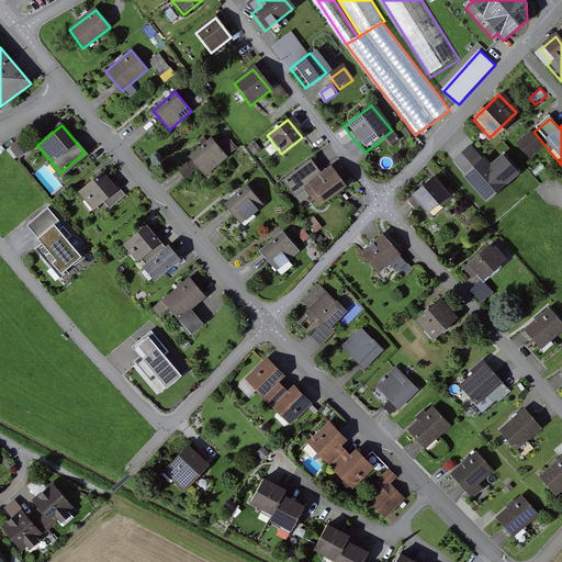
[(519,125),(507,137),(526,156),(538,145),(519,125)]
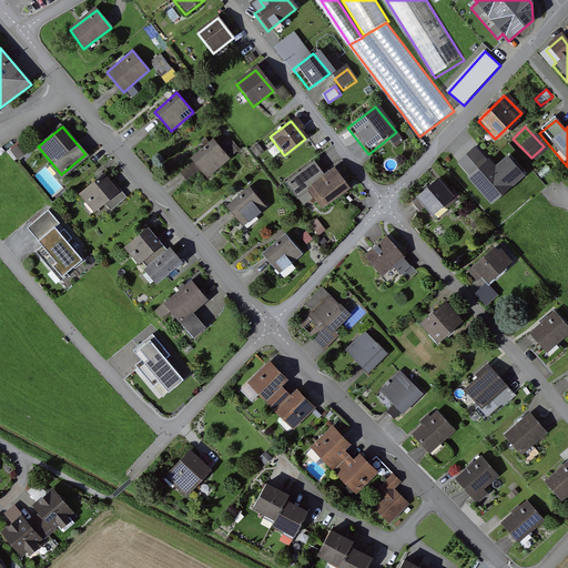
[(208,178),(230,159),(213,139),(191,158),(194,162),(200,169),(208,178)]
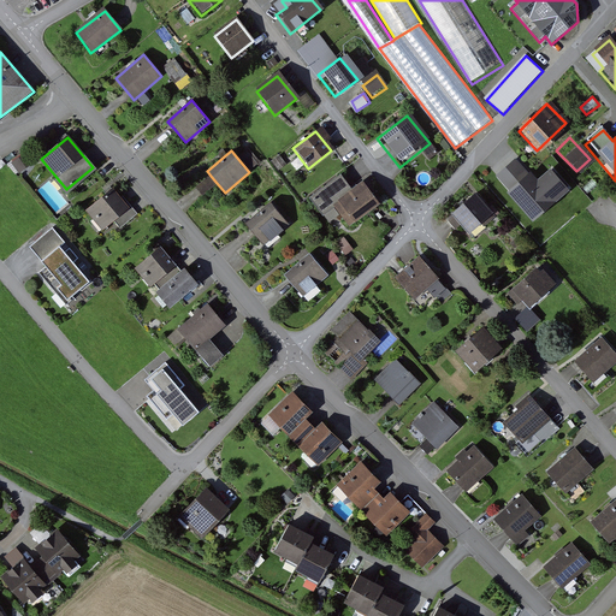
[(505,178),(538,214),(566,189),(545,166),(538,172),(527,161),(522,165),(514,157),(503,167),(510,175),(505,178)]
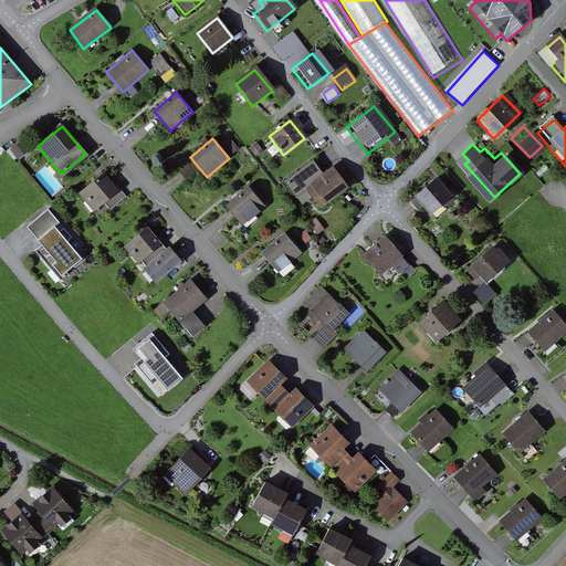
[(199,168),(194,161),(180,173),(184,177),(186,180),(199,168)]
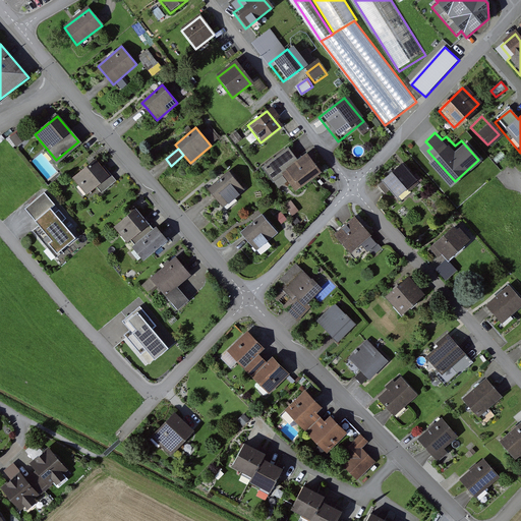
[(292,193),(319,173),(304,155),(278,175),(292,193)]
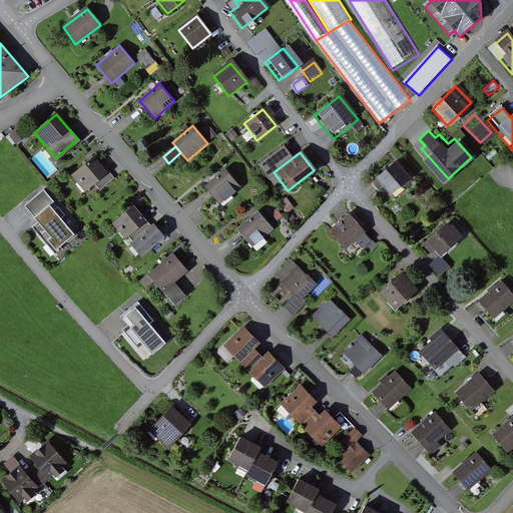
[(69,175),(84,192),(106,174),(91,157),(69,175)]
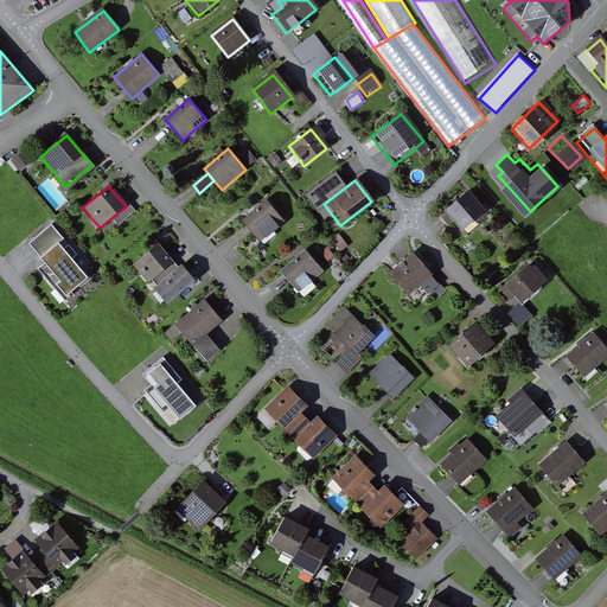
[(459,197),(440,213),(459,234),(478,216),(459,197)]
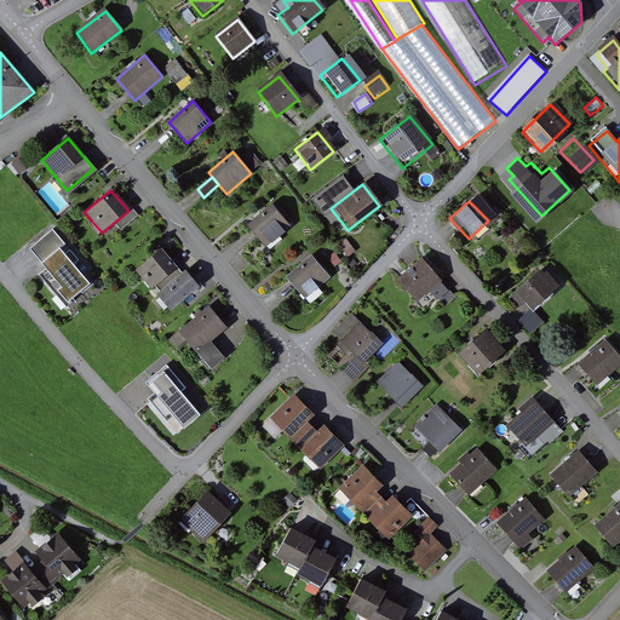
[(271,205),(247,225),(254,233),(267,247),(291,227),(271,205)]
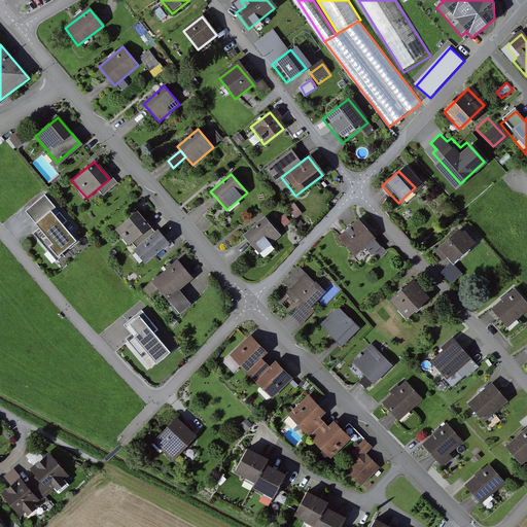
[(61,251),(78,236),(41,192),(23,209),(61,251)]
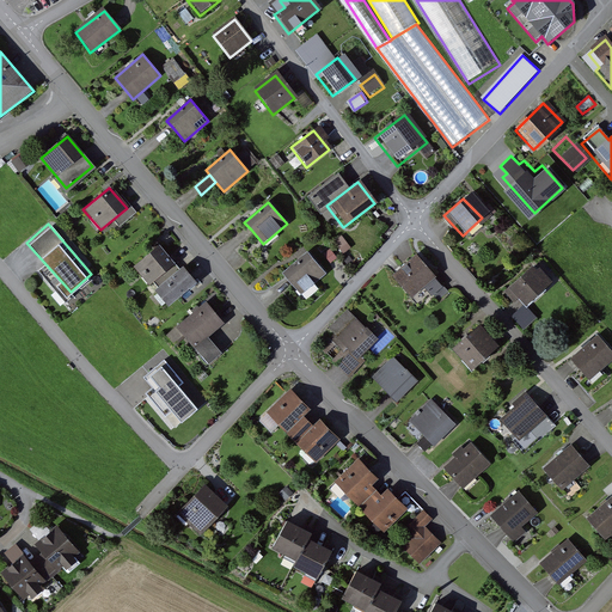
[(178,270),(158,245),(133,267),(148,286),(154,281),(159,286),(178,270)]
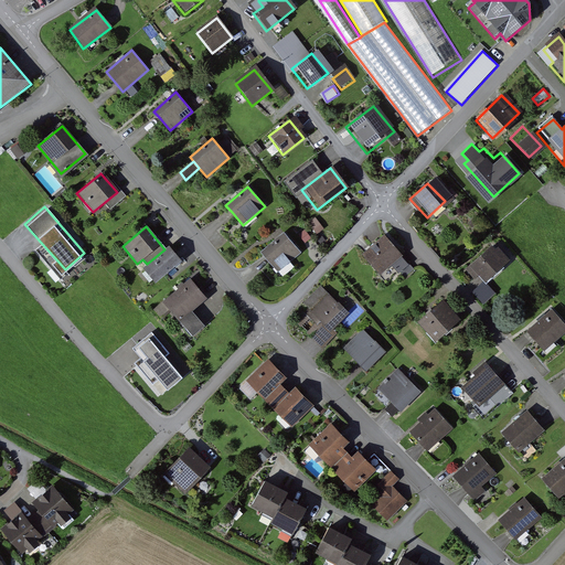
[(284,233),(262,252),(267,258),(278,272),(301,253),(284,233)]
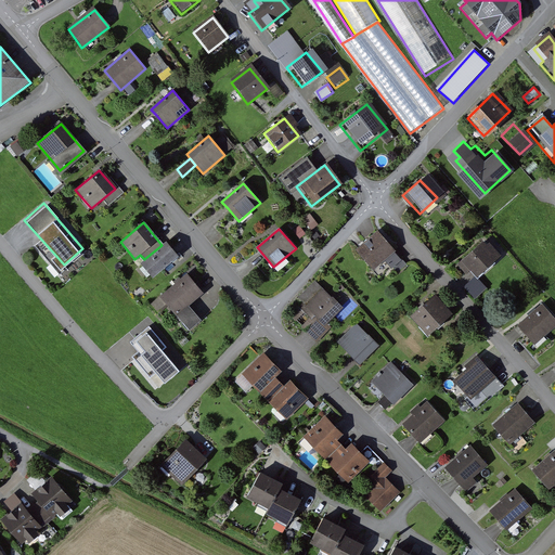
[(377,232),(356,250),(372,270),(394,252),(377,232)]
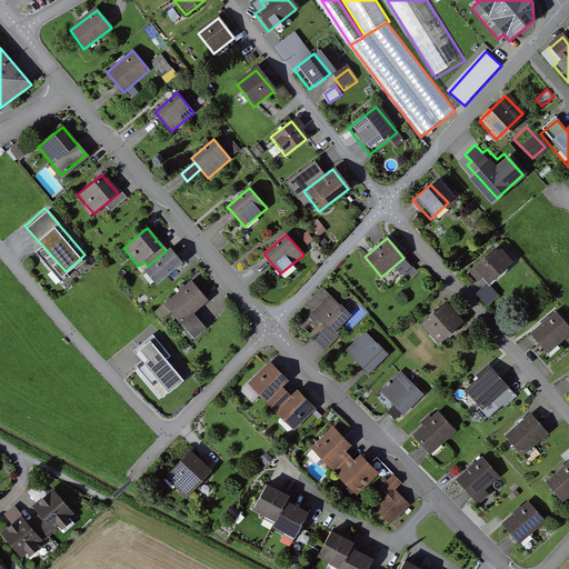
[(497,249),(470,271),(483,288),(510,266),(497,249)]
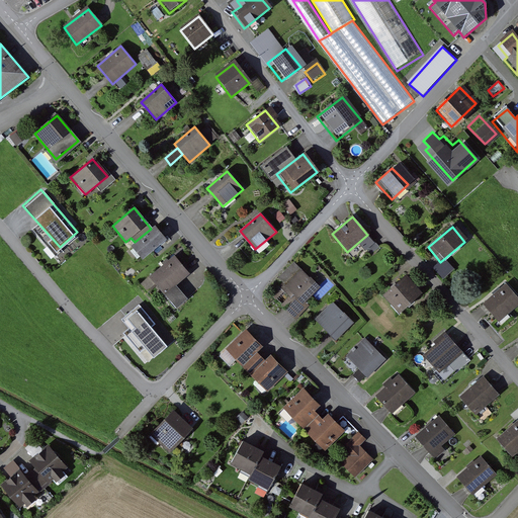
[(125,250),(136,262),(162,242),(151,229),(135,242),(125,250)]
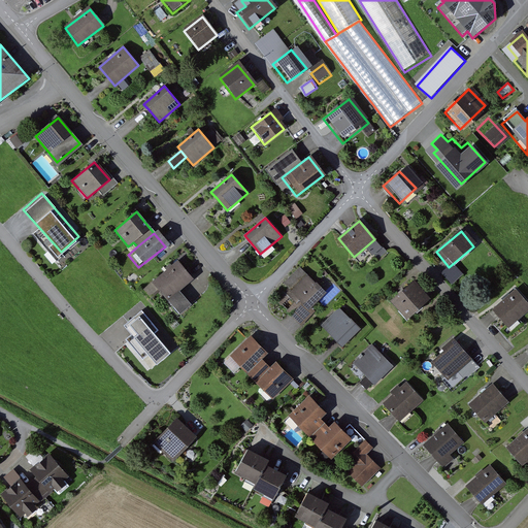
[(190,279),(176,263),(152,285),(176,315),(189,304),(177,290),(190,279)]
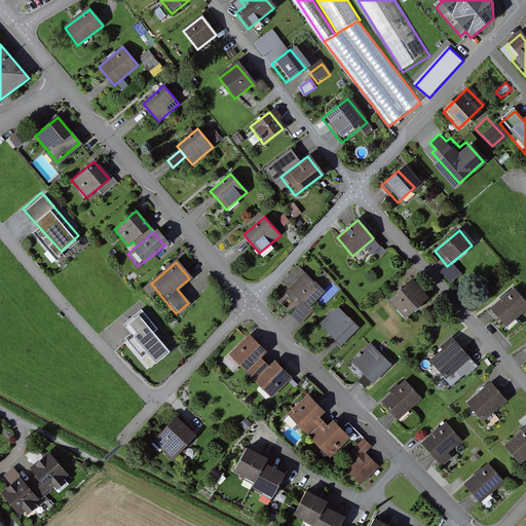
[(307,308),(324,291),(306,273),(277,302),(300,325),(312,313),(307,308)]
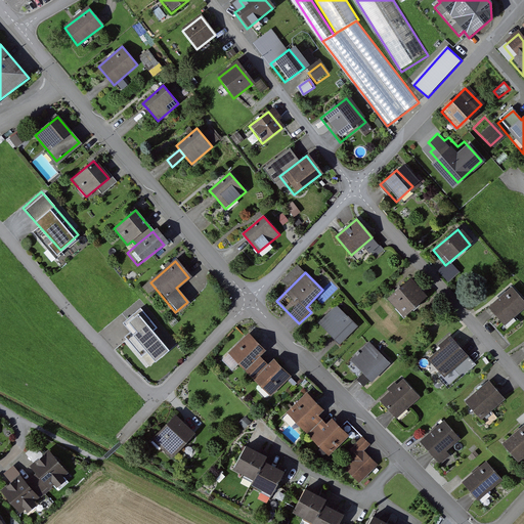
[(386,299),(401,317),(425,298),(409,279),(386,299)]
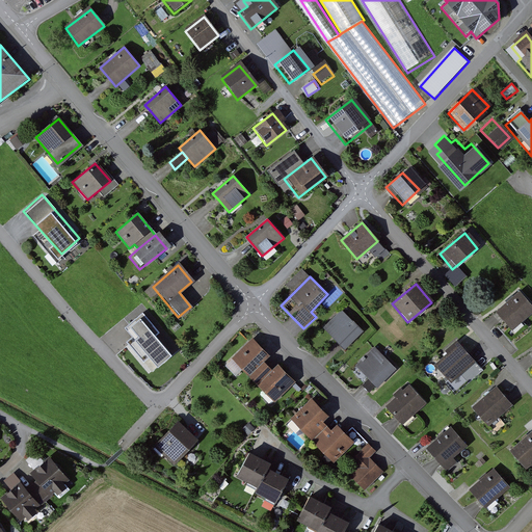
[(531,306),(522,293),(497,314),(511,331),(531,314),(531,306)]
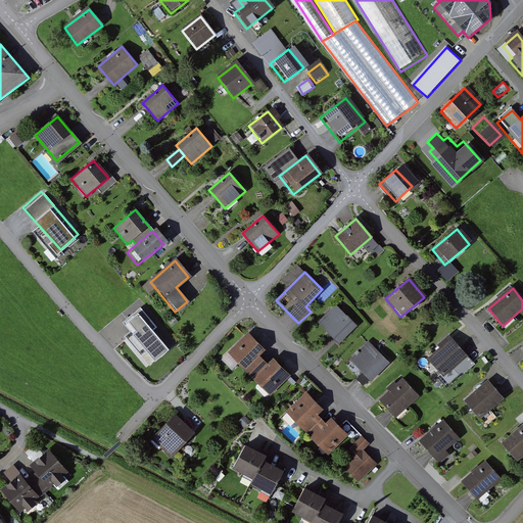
[(335,306),(318,324),(335,341),(339,344),(357,328),(335,306)]
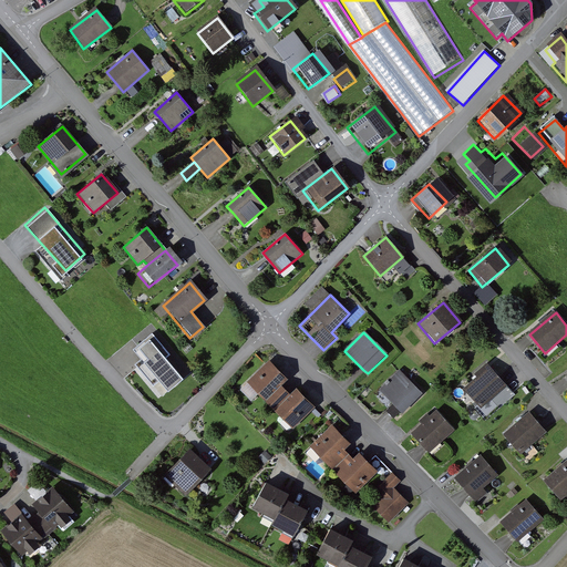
[(169,356),(152,336),(133,351),(141,359),(134,366),(163,399),(184,380),(165,359),(169,356)]
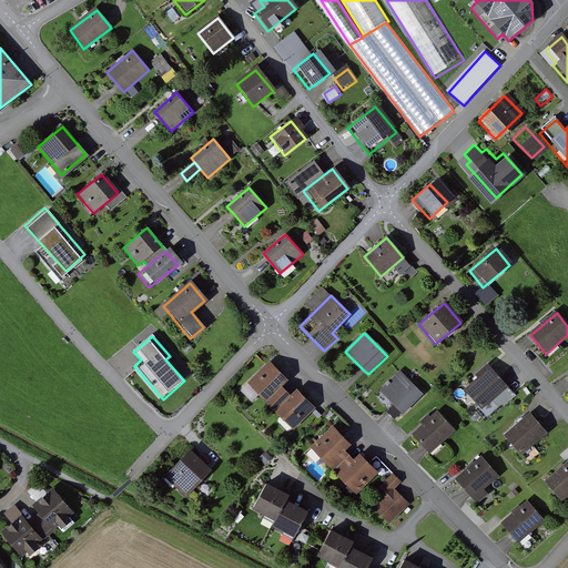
[(277,388),(285,381),(269,363),(245,385),(262,403),(277,388)]
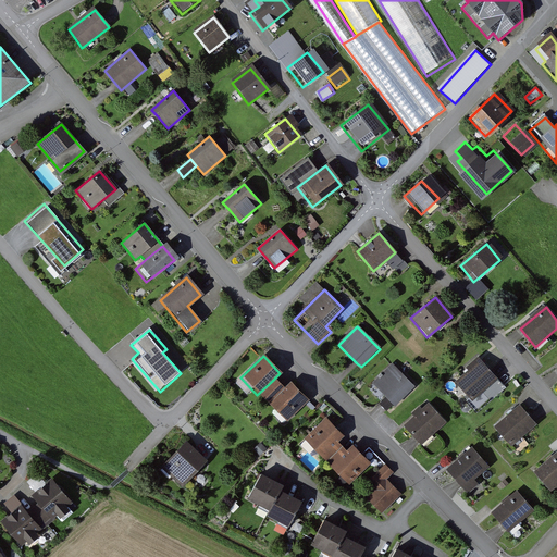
[(470,403),(496,381),(479,360),(453,382),(470,403)]
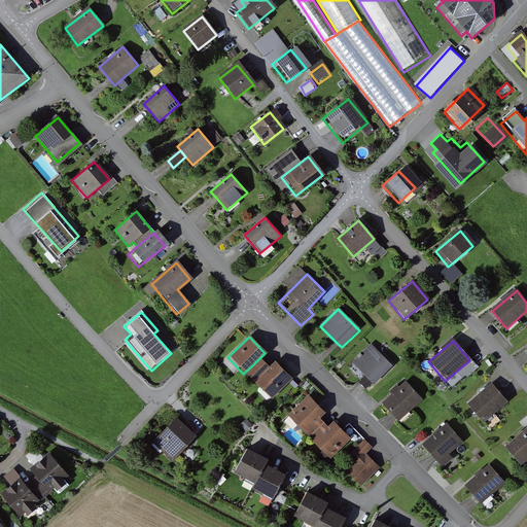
[(370,346),(352,362),(369,380),(373,384),(390,366),(370,346)]
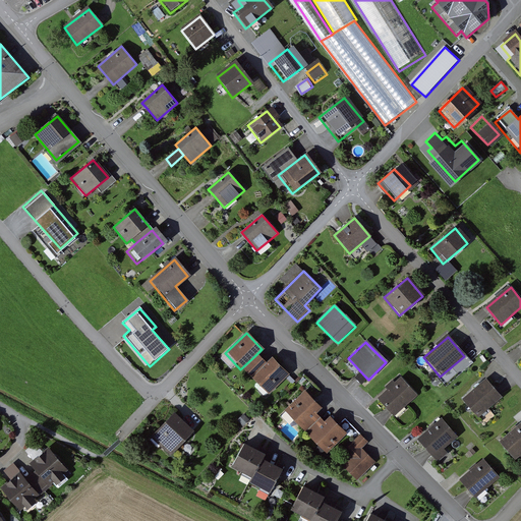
[(240,369),(249,380),(265,365),(254,356),(240,369)]
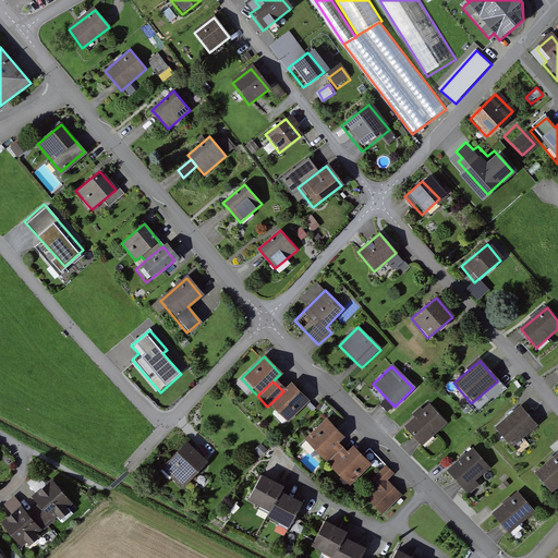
[(283,423),(306,401),(291,385),(283,391),(267,407),(283,423)]
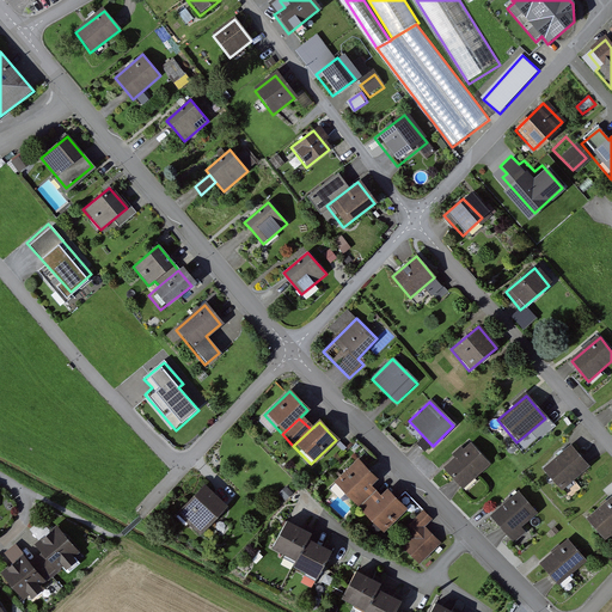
[(456,483),(460,489),(488,461),(470,444),(442,470),(456,483)]
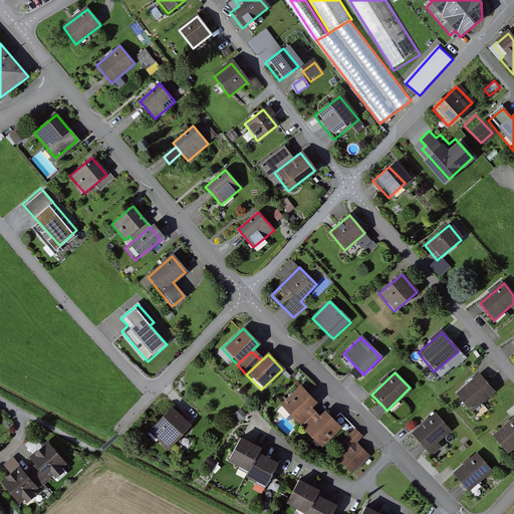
[(471,412),(496,392),(481,373),(457,395),(471,412)]
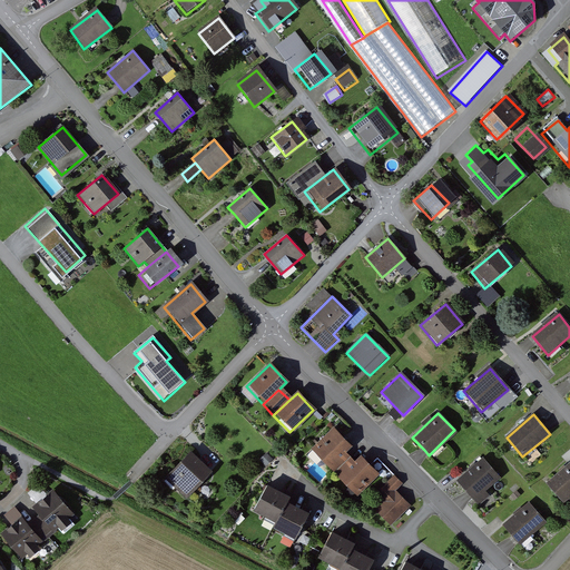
[(343,453),(351,446),(334,429),(310,451),(327,469),(343,453)]
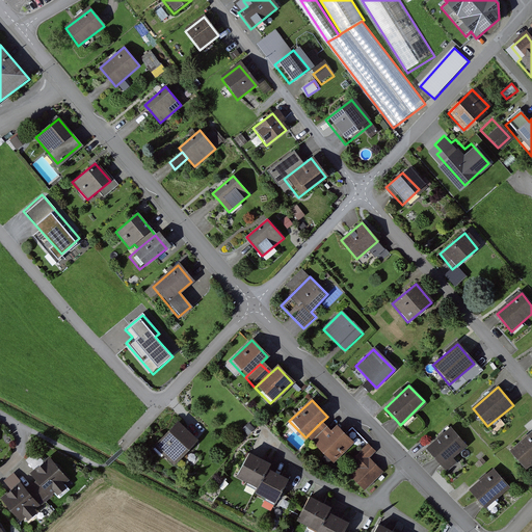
[(306,437),(315,448),(329,433),(320,423),(306,437)]
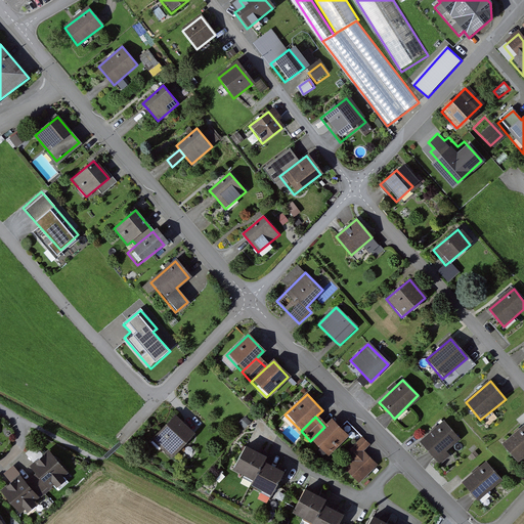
[(149,441),(170,460),(190,437),(171,419),(149,441)]
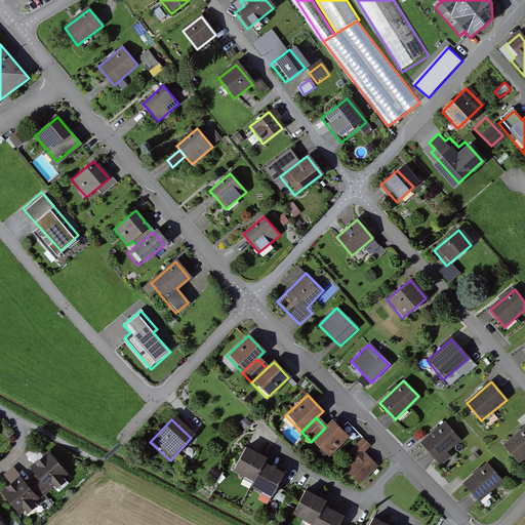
[(325,457),(348,437),(332,420),(325,428),(311,442),(325,457)]
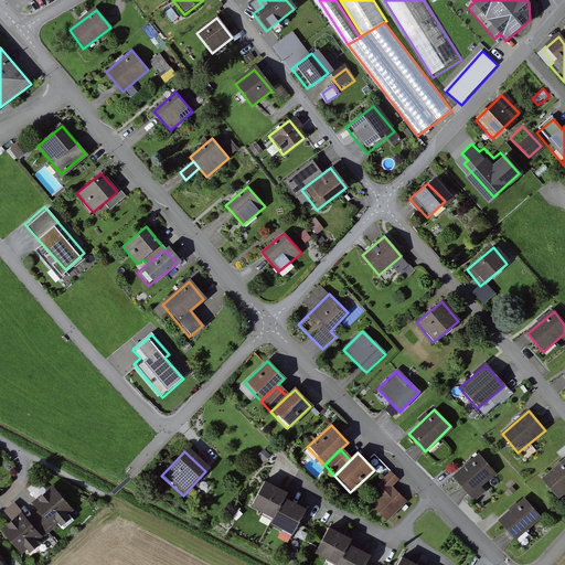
[(496,472),(479,456),(454,481),(465,492),(473,502),(484,491),(480,487),(496,472)]
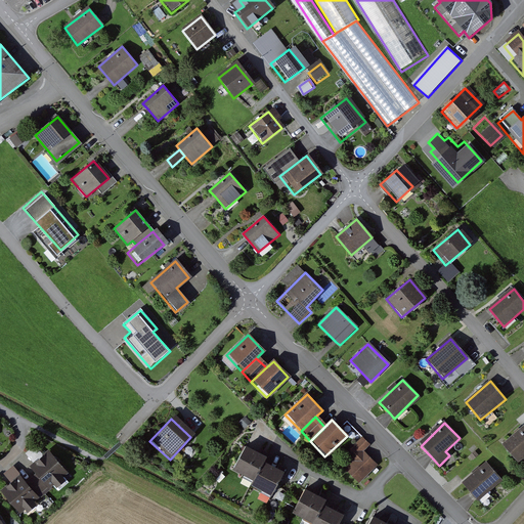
[(523,423),(501,442),(518,461),(523,455),(523,423)]
